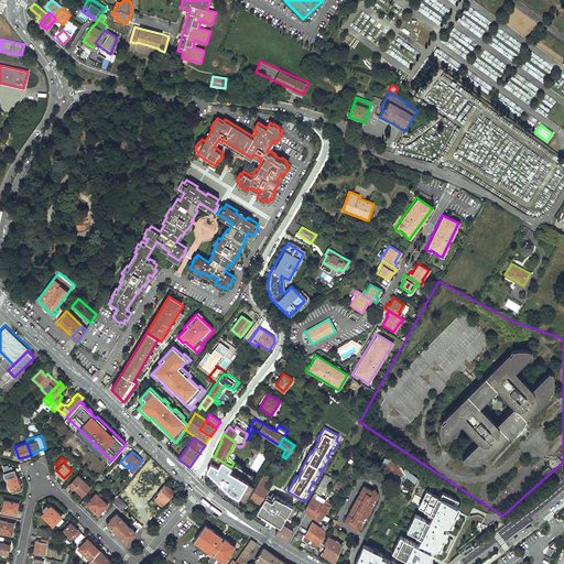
[(231,467),(215,457),(210,464),(206,470),(228,491),(245,501),(253,486),(230,473),(232,468),(231,467)]
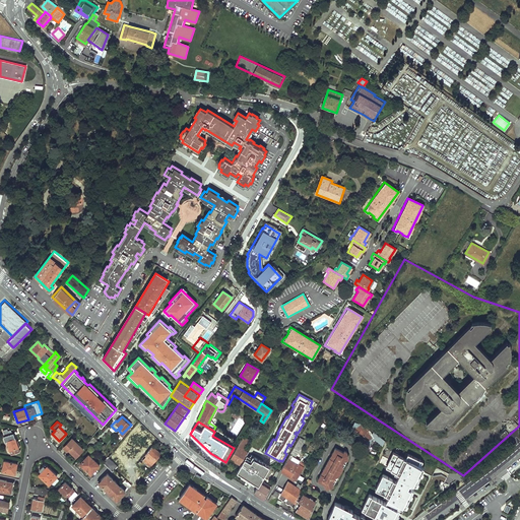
[(360,425),(354,423),(353,426),(354,428),(352,429),(358,436),(356,436),(363,446),(364,445),(369,446),(370,441),(372,439),(373,438),(381,444),(384,440),(373,432),(372,434),(370,431),(367,426),(363,429),(360,425)]
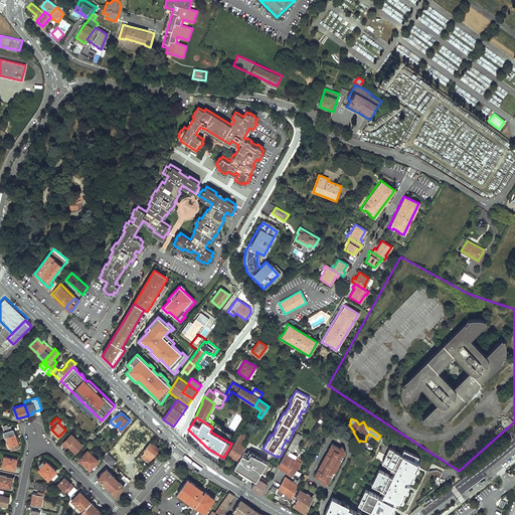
[(15,434),(13,428),(12,428),(11,425),(8,426),(7,424),(3,425),(4,431),(3,432),(5,438),(6,437),(11,450),(20,447),(19,443),(20,443),(18,436),(17,437),(15,433),(15,434)]
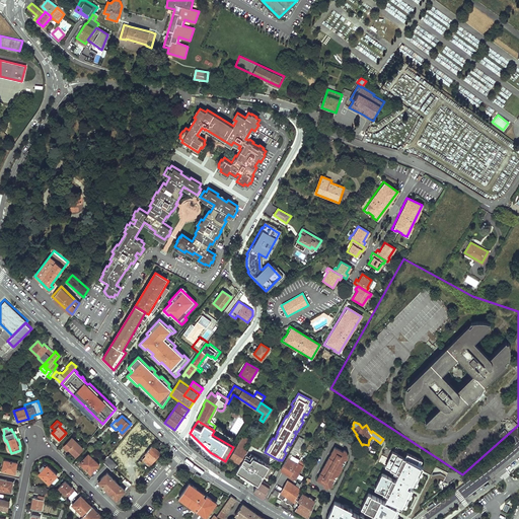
[(93,445),(98,440),(93,436),(89,441),(93,445)]
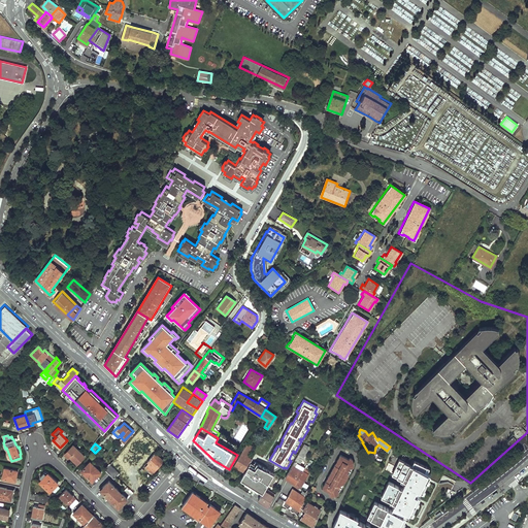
[(249,462),(251,458),(248,456),(253,448),(245,443),(234,465),(244,470),(249,462)]
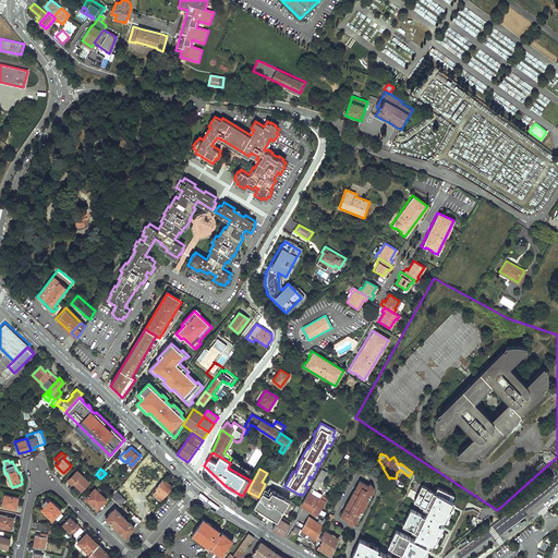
[(89,482),(77,471),(69,480),(73,484),(74,482),(82,489),(89,482)]
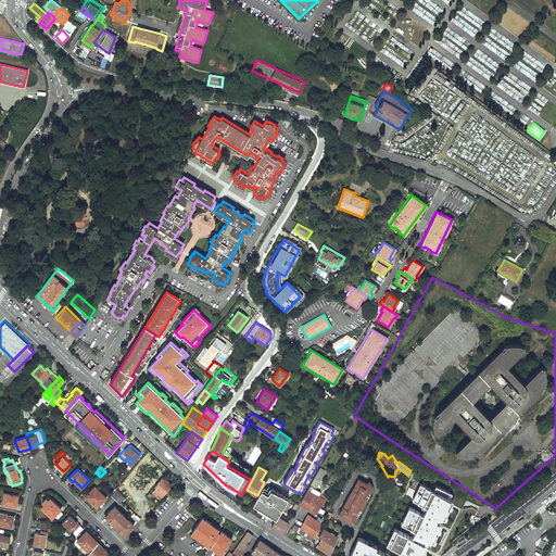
[(300,502),(311,508),(320,492),(317,491),(319,487),(317,484),(324,474),(318,470),(300,502)]
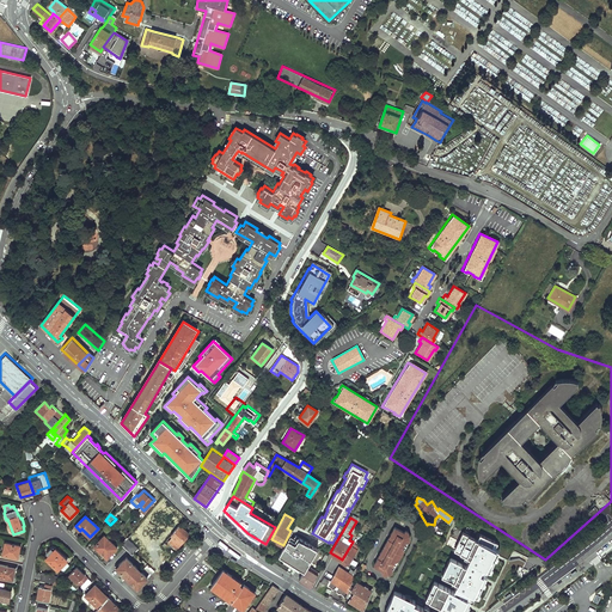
[(189,533),(179,525),(176,528),(172,532),(175,533),(169,540),(177,548),(189,533)]
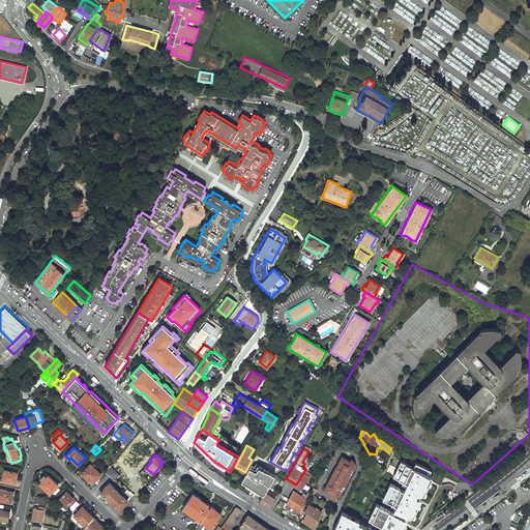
[(350,461),(341,457),(337,463),(345,467),(343,470),(335,466),(329,479),(335,483),(333,487),(327,482),(323,490),(331,495),(330,497),(333,498),(340,496),(355,466),(353,461),(350,459),(350,461)]
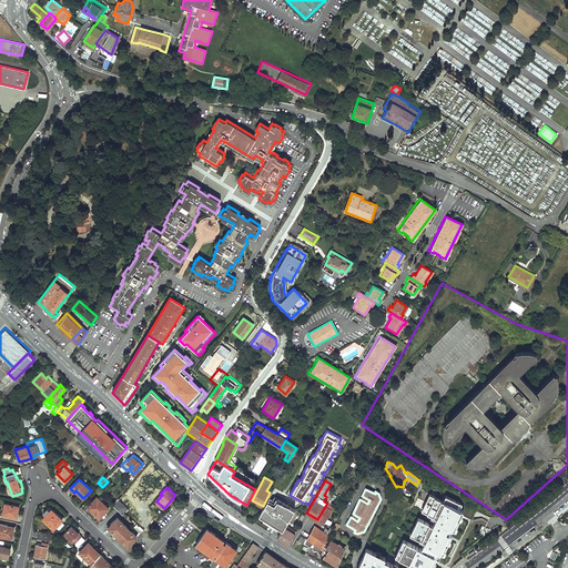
[(446,496),(444,500),(429,494),(422,510),(433,515),(430,518),(435,519),(432,524),(418,517),(411,534),(421,538),(419,541),(424,544),(422,548),(403,539),(395,556),(409,563),(406,567),(403,567),(385,559),(381,567),(432,567),(434,564),(436,559),(437,556),(436,555),(434,554),(436,549),(439,550),(444,553),(445,548),(448,541),(450,538),(453,534),(449,533),(446,531),(448,526),(452,527),(455,529),(457,525),(460,518),(462,515),(464,510),(460,508),(458,507),(460,503),(446,496)]
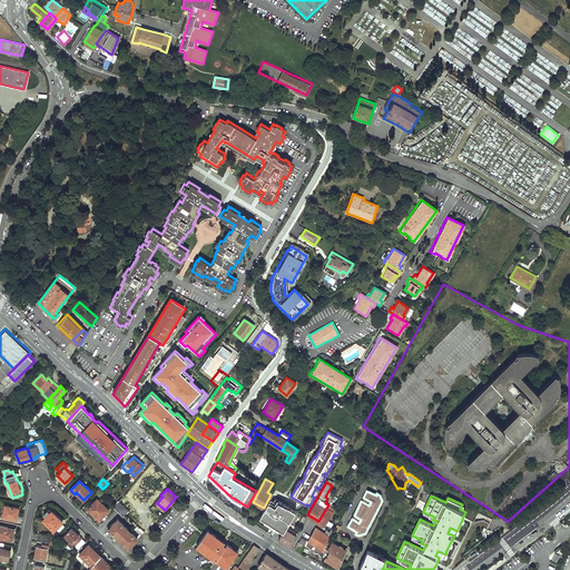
[(109,509),(97,498),(88,508),(100,519),(109,509)]
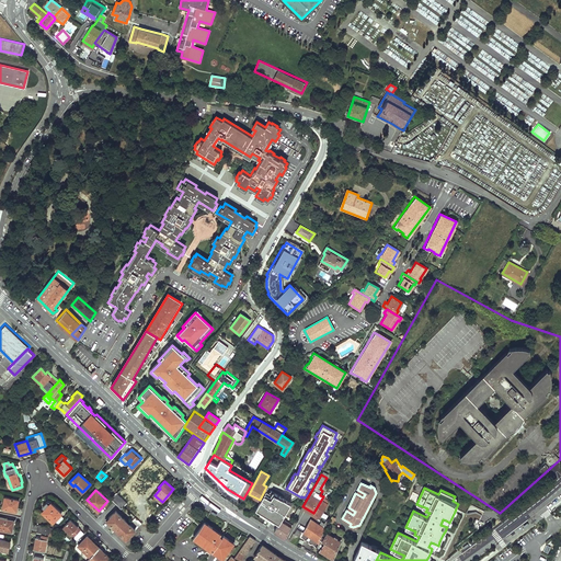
[(255,507),(279,522),(281,519),(290,502),(270,490),(267,492),(264,491),(260,500),(255,507)]
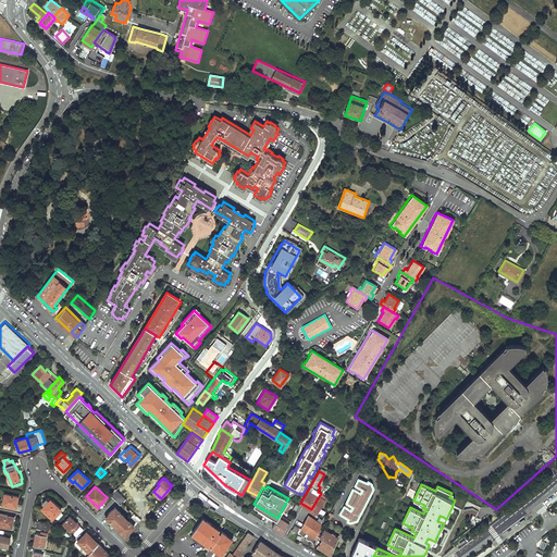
[(113,497),(119,491),(116,490),(115,489),(110,494),(113,497)]
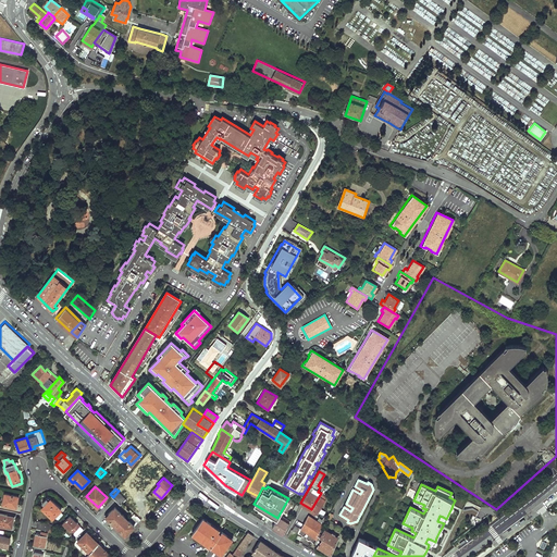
[(125,496),(119,491),(113,497),(120,503),(122,499),(125,496)]
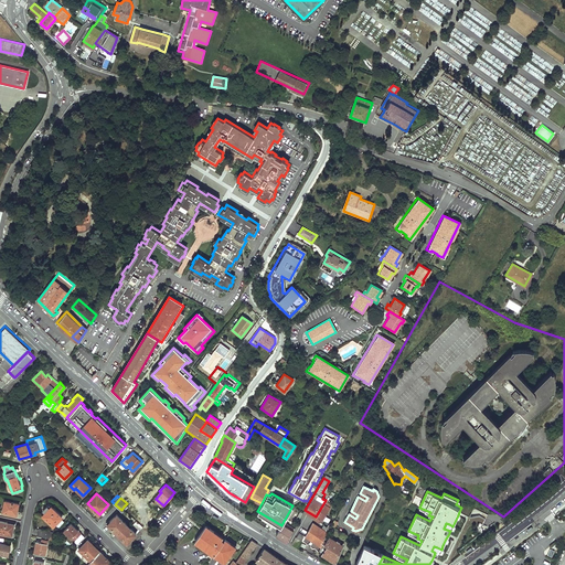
[(316,516),(313,519),(319,521),(330,503),(328,502),(329,500),(327,498),(326,500),(316,516)]
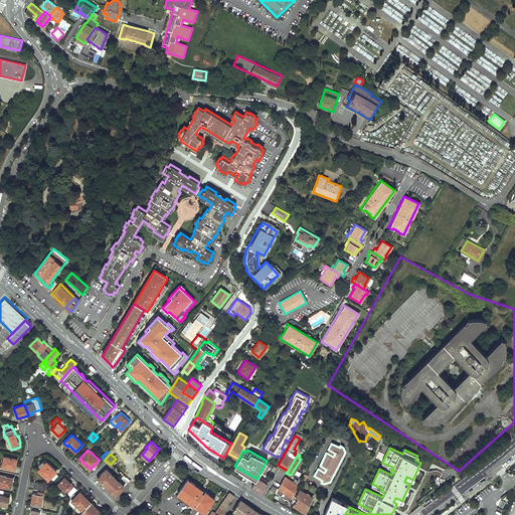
[(16,460),(3,457),(1,467),(14,470),(16,460)]
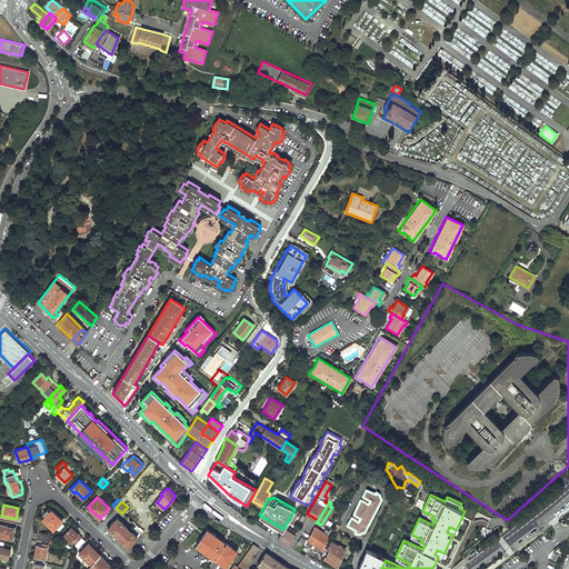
[(53,529),(62,519),(51,509),(49,511),(47,509),(43,513),(45,516),(42,518),(53,529)]
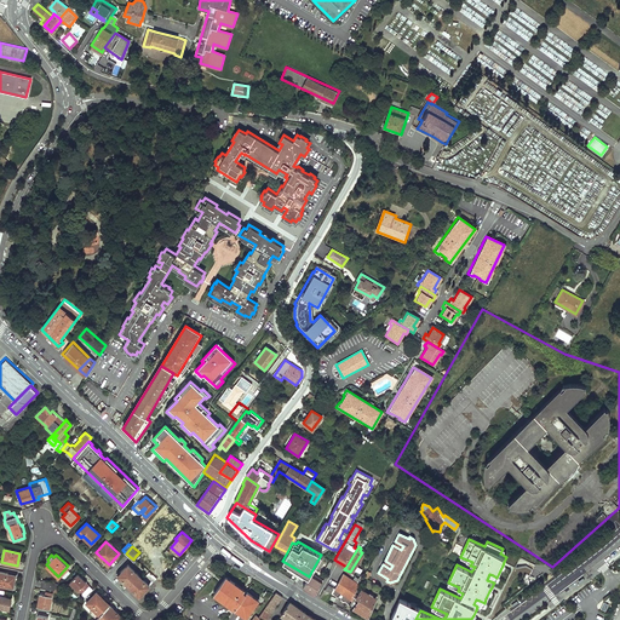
[(156,578),(149,570),(143,578),(128,564),(118,574),(139,595),(156,578)]
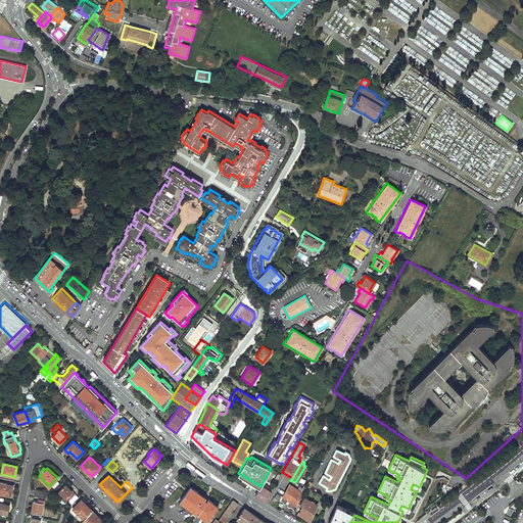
[(13,485),(0,482),(0,493),(10,496),(13,485)]
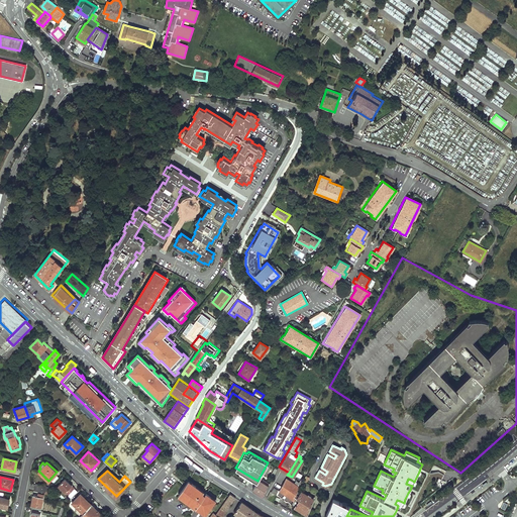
[(279,491),(293,501),(291,505),(307,515),(314,498),(301,491),(299,490),(302,485),(296,481),(295,484),(286,478),(279,491)]
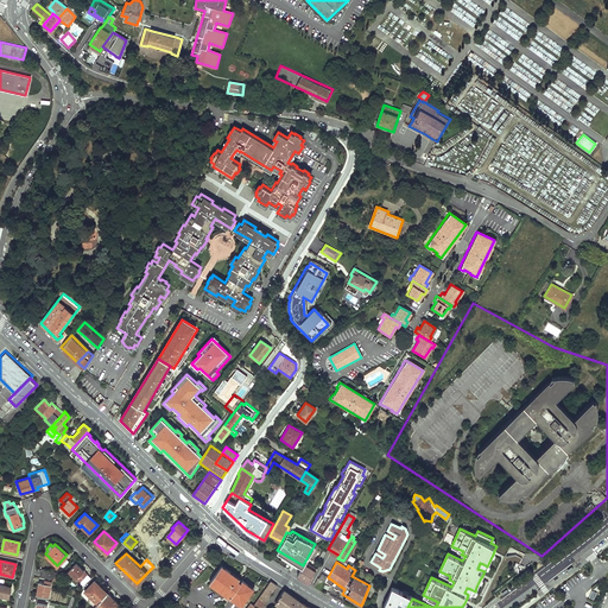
[(88,574),(76,563),(68,571),(80,582),(88,574)]
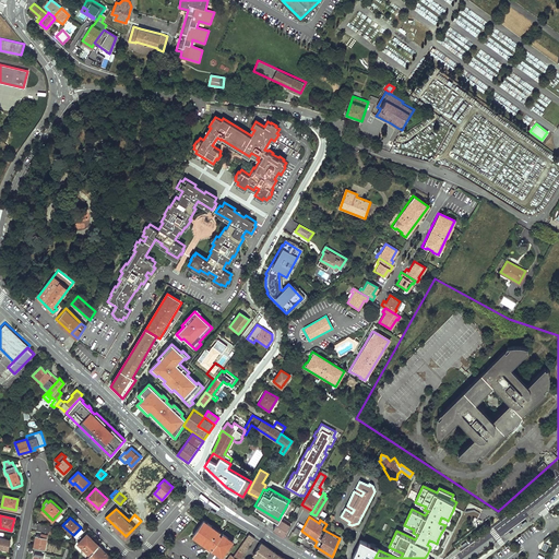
[(284,536),(290,525),(280,518),(278,520),(272,530),(284,536)]
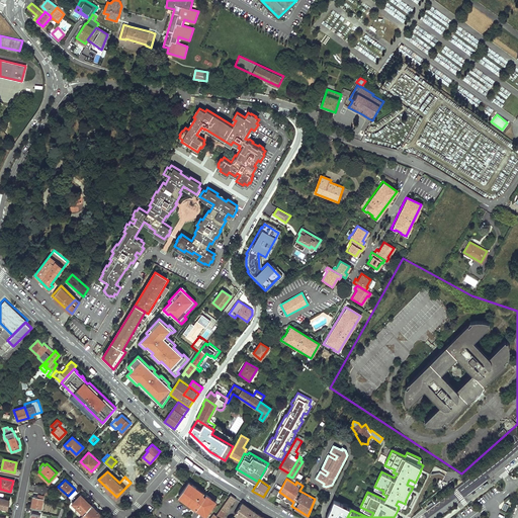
[(204,492),(189,481),(178,497),(206,516),(217,501),(206,494),(205,495),(203,494),(204,492)]
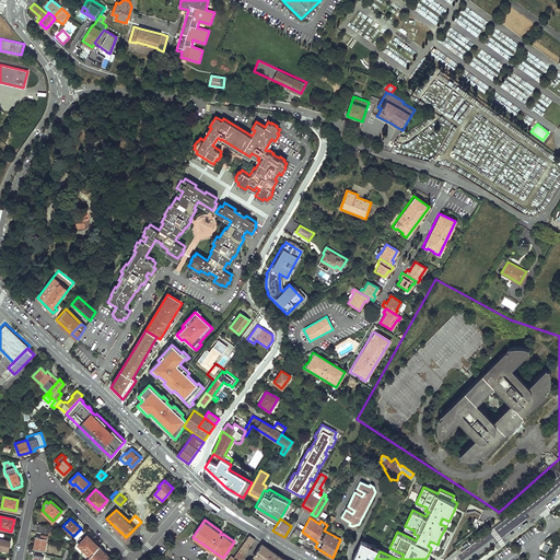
[(37,532),(48,534),(54,528),(48,525),(38,523),(37,532)]
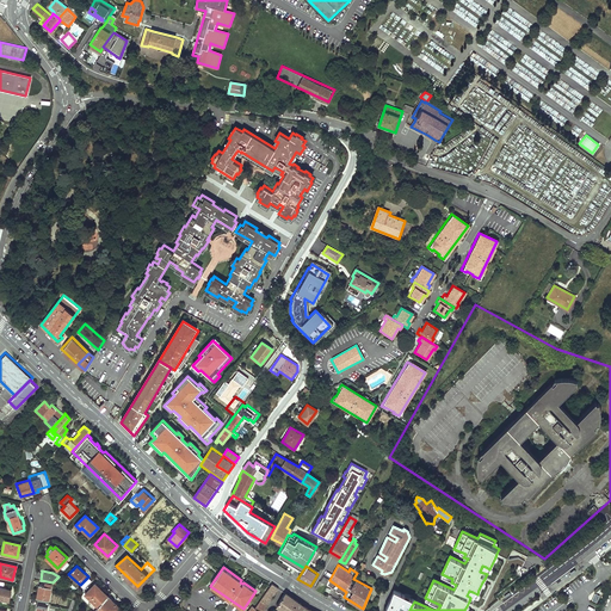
[(322,593),(329,580),(323,576),(321,581),(319,580),(315,588),(322,593)]
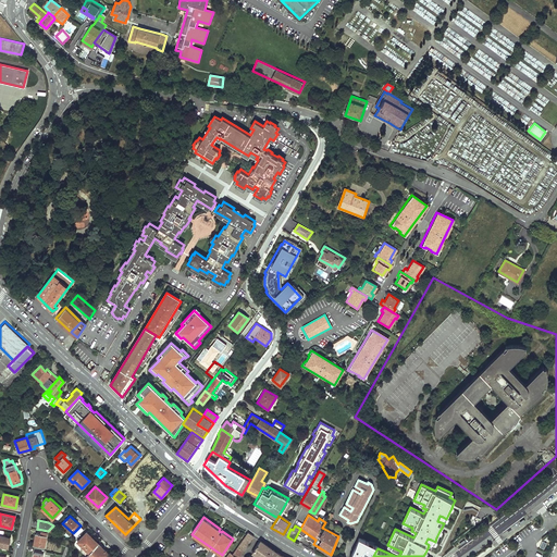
[(44,547),(47,532),(41,531),(40,533),(36,533),(34,545),(44,547)]
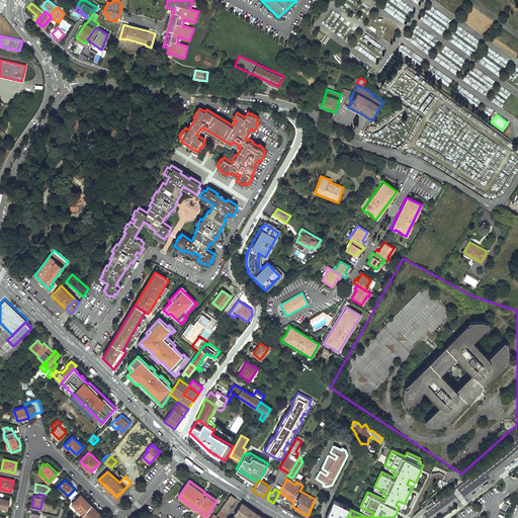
[(83,514),(92,505),(81,494),(72,503),(83,514)]
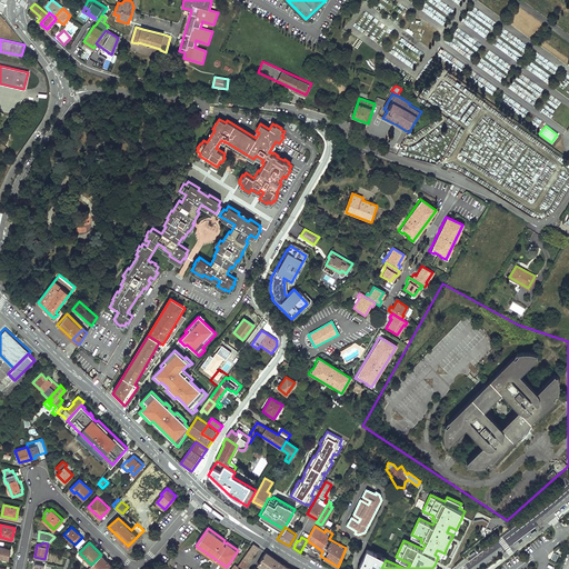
[(243,568),(259,547),(252,542),(237,566),(239,568),(243,568)]
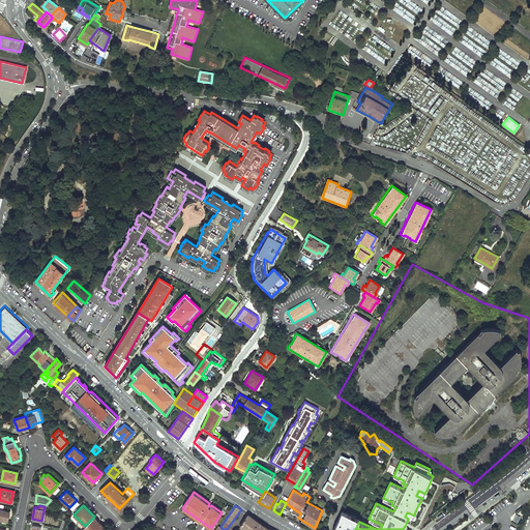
[(8,511),(0,509),(0,520),(6,522),(8,511)]
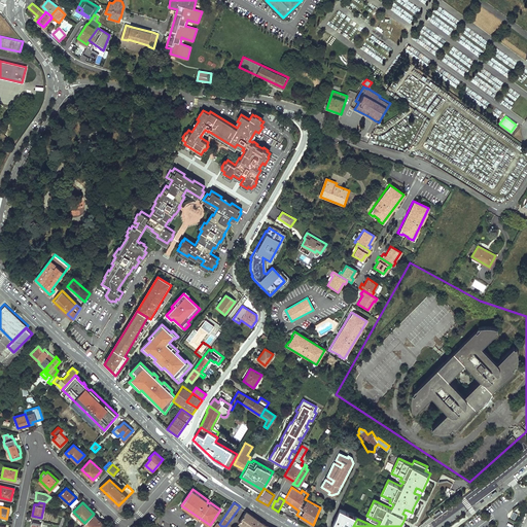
[(340,507),(330,526),(353,526),(357,519),(358,517),(340,507)]
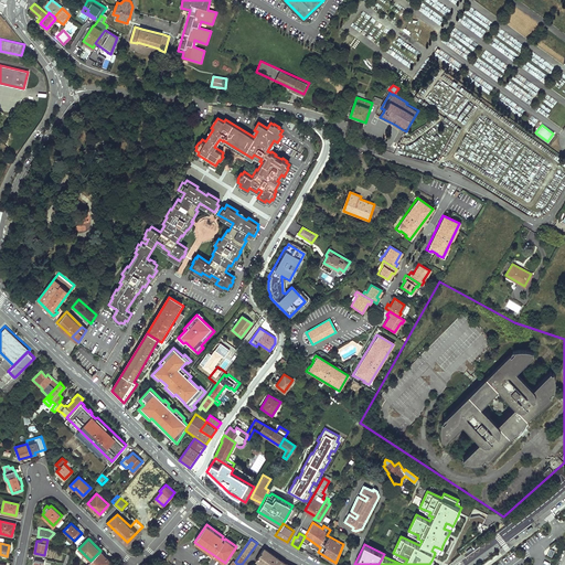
[(281,564),(284,563),(262,546),(253,558),(262,564),(281,564)]
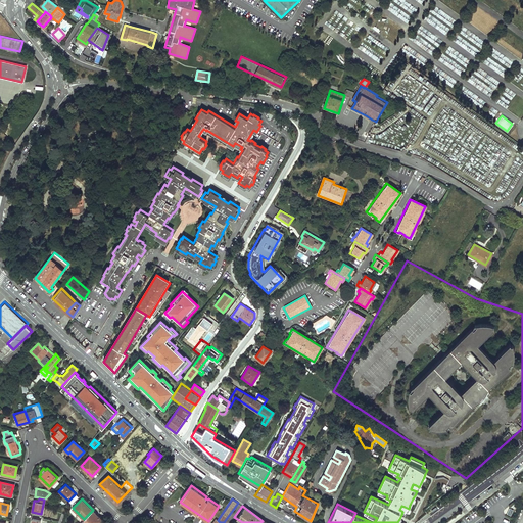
[(99,522),(102,520),(93,510),(84,519),(79,522),(99,522)]
